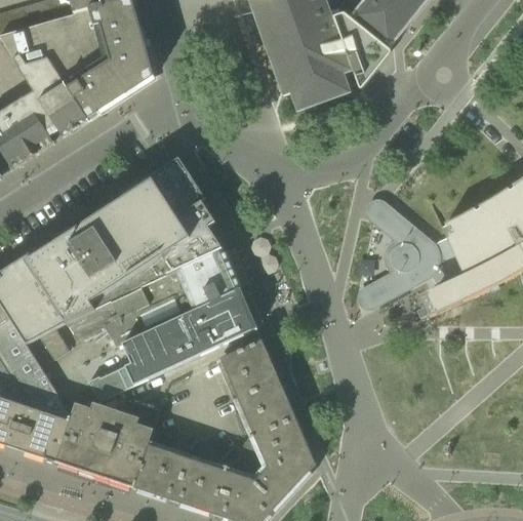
[(38,0),(0,10),(0,33),(74,12),(120,0),(38,0)]
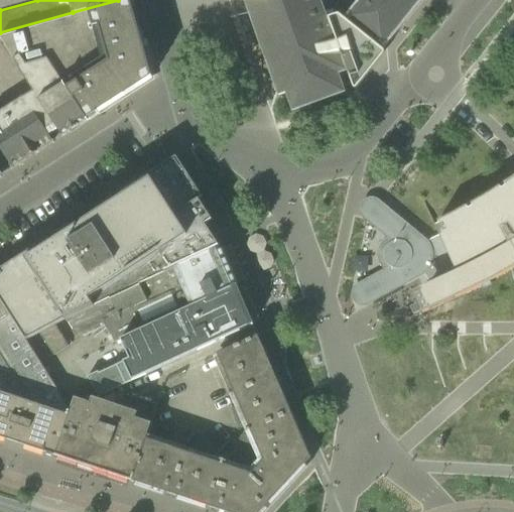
[(0,38),(5,46),(17,65),(32,90),(29,92),(0,110),(0,147),(11,165),(58,135),(151,76),(130,0),(118,0),(73,12),(0,32),(0,38)]
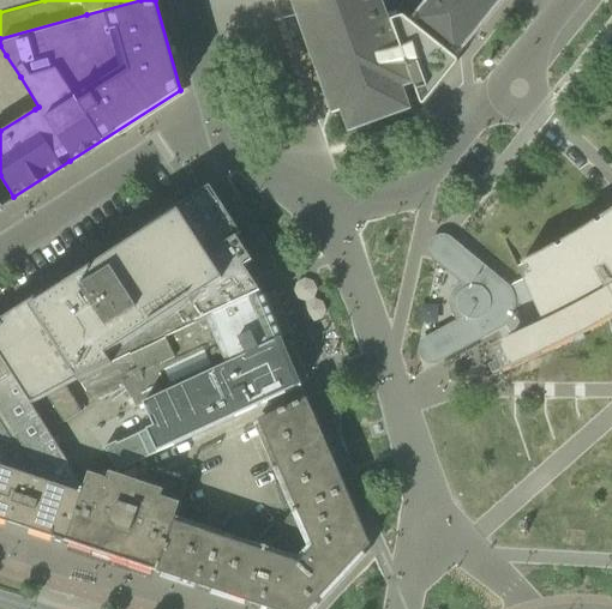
[(292,0),(297,12),(313,59),(331,108),(340,104),(348,127),(415,102),(407,79),(413,78),(414,82),(425,84),(438,67),(447,58),(444,55),(489,0),(423,0),(408,18),(409,19),(403,22),(395,0),(292,0)]
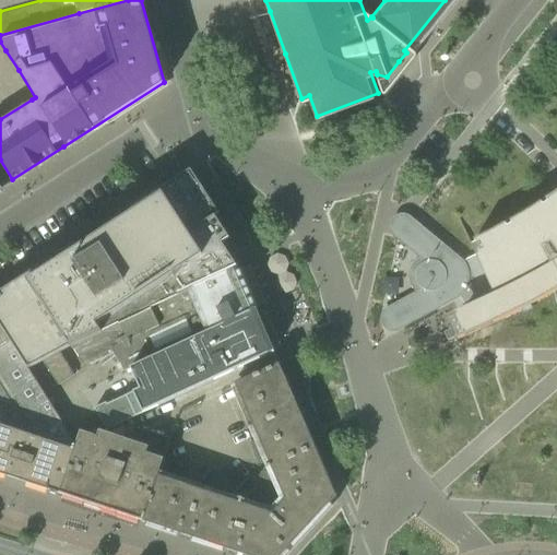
[(0,291),(2,294),(0,295),(0,326),(26,366),(27,365),(42,358),(58,350),(57,349),(69,342),(70,344),(236,264),(222,240),(228,236),(214,213),(217,211),(190,167),(0,291)]
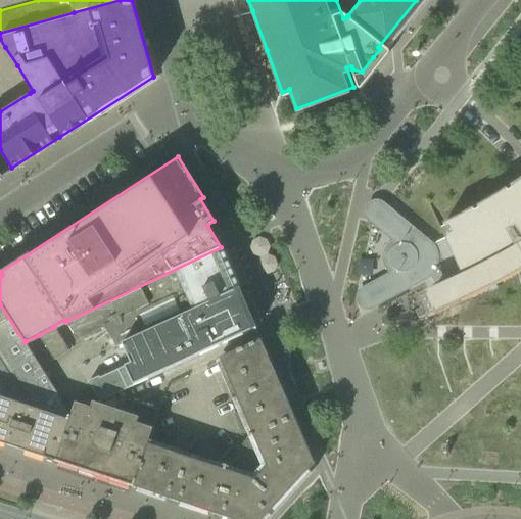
[(520,175),(520,176),(506,186),(490,195),(474,204),(459,214),(442,221),(443,224),(439,226),(443,235),(457,264),(430,278),(436,285),(432,286),(418,293),(427,315),(467,296),(486,287),(506,277),(520,268),(520,175)]
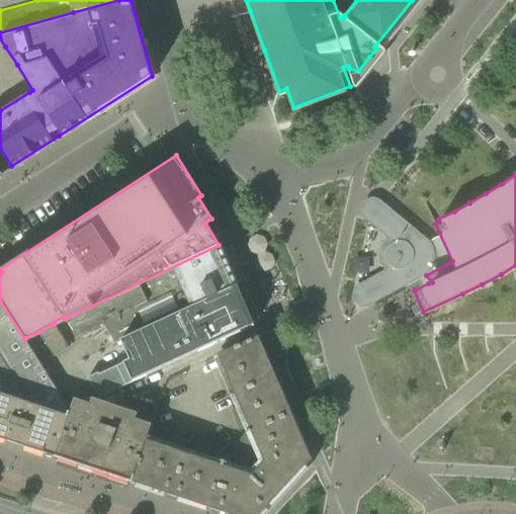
[(368,217),(396,239),(398,239),(408,228),(423,240),(431,237),(383,197),(378,195),(372,195),(366,199),(364,205),(364,211),(368,217)]
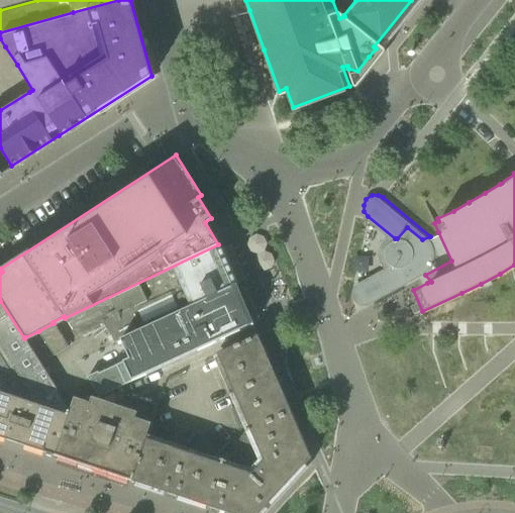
[(395,238),(392,239),(389,240),(388,241),(386,243),(385,245),(384,248),(384,249),(383,250),(383,252),(383,253),(384,257),(385,258),(386,260),(387,262),(388,263),(389,264),(393,266),(395,267),(402,279),(420,268),(425,275),(451,261),(438,232),(430,236),(422,239),(407,227),(397,238),(395,238)]
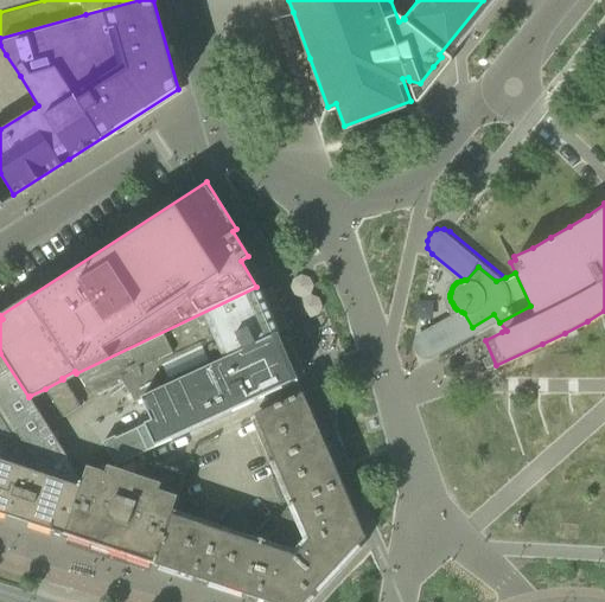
[(96,391),(121,379),(133,399),(139,397),(139,396),(276,332),(258,288),(256,287),(76,373),(87,390),(89,389),(96,391)]
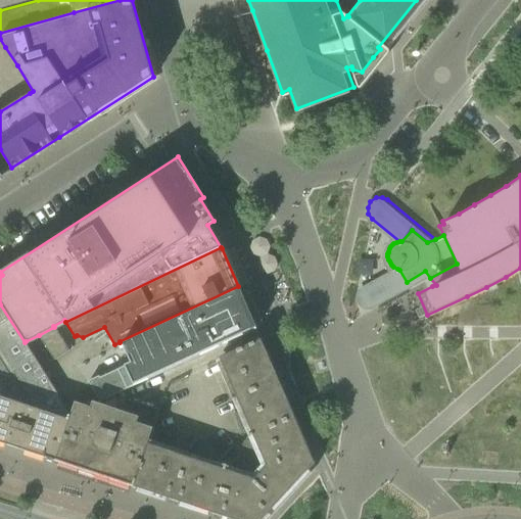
[(377,308),(430,278),(425,271),(407,282),(399,270),(397,269),(365,286),(361,290),(359,296),(360,302),(365,308),(371,309),(377,308)]
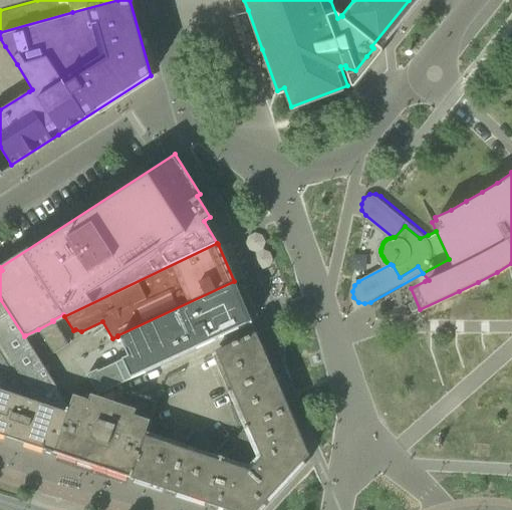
[(116,384),(251,320),(264,314),(248,276),(234,281),(117,335),(117,336),(126,354),(97,369),(96,367),(84,372),(90,385),(102,390),(116,384)]
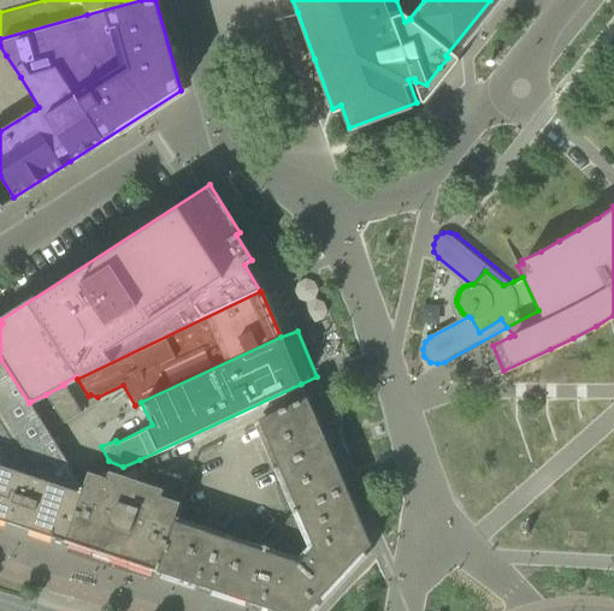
[(0,517),(64,539),(82,487),(76,476),(30,402),(29,403),(0,359),(0,517)]
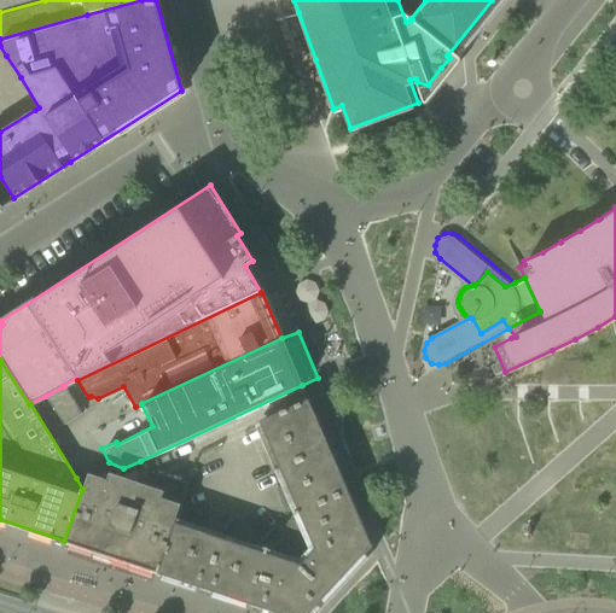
[(80,410),(64,386),(46,396),(62,420),(80,410)]
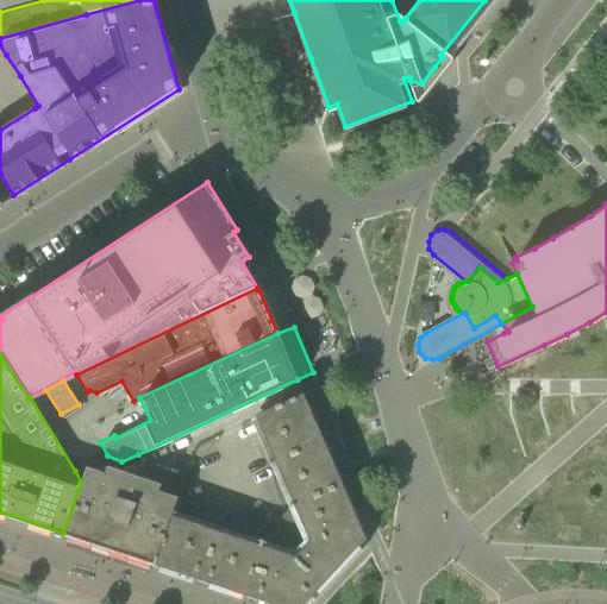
[(302,603),(365,536),(304,392),(255,414),(292,501),(254,543),(171,515),(155,564),(275,603),(302,603)]
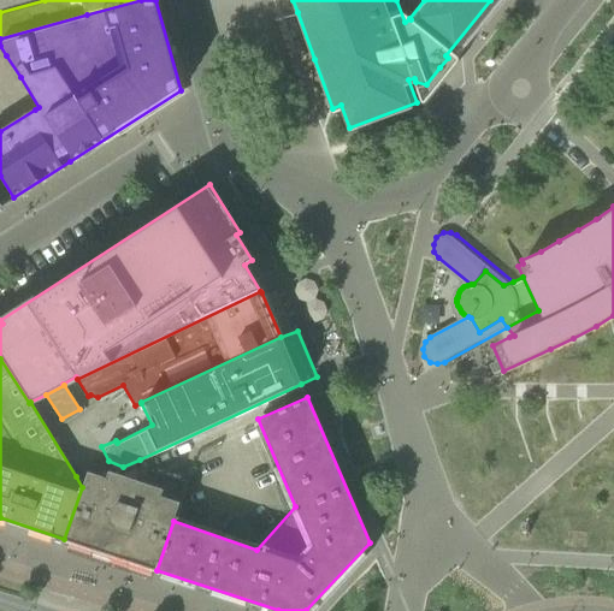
[(143,466),(140,460),(123,467),(119,476),(107,472),(105,478),(86,472),(76,476),(82,487),(64,539),(157,570),(173,521),(172,521),(187,480),(143,466)]
